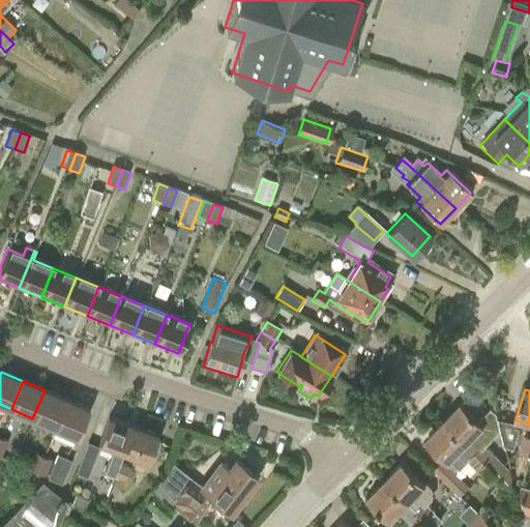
[(32,418),(54,428),(66,400),(45,390),(32,418)]
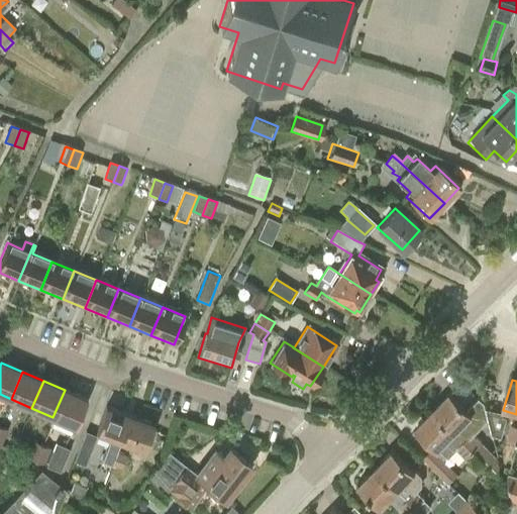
[(86,400),(65,390),(53,417),(75,427),(86,400)]
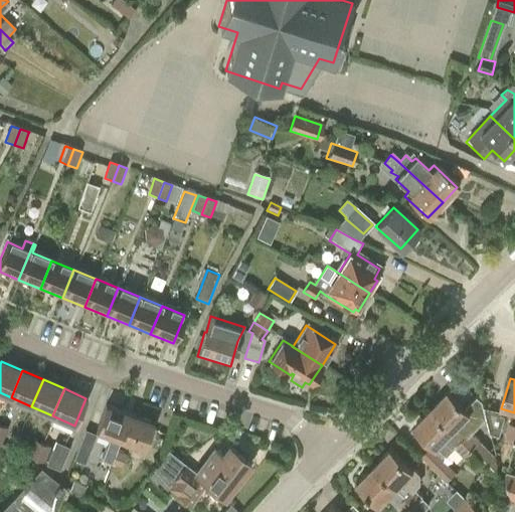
[(478,400),(467,411),(449,393),(432,411),(473,451),(481,443),(473,435),(487,420),(483,405),(478,400)]
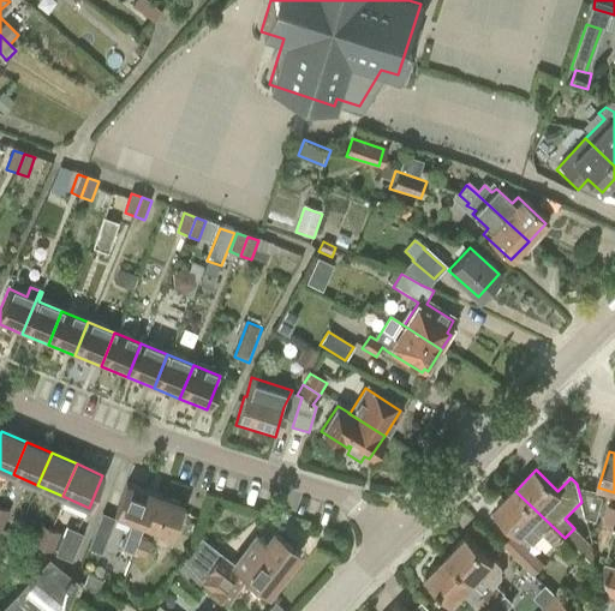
[(142,525),(154,495),(125,484),(114,513),(133,521),(121,550),(135,555),(137,546),(136,545),(143,525),(142,525)]
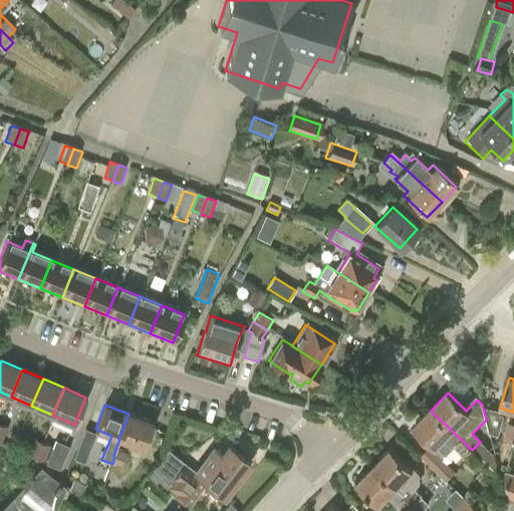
[(500,412),(484,407),(490,432),(499,435),(504,417),(499,415),(500,412)]
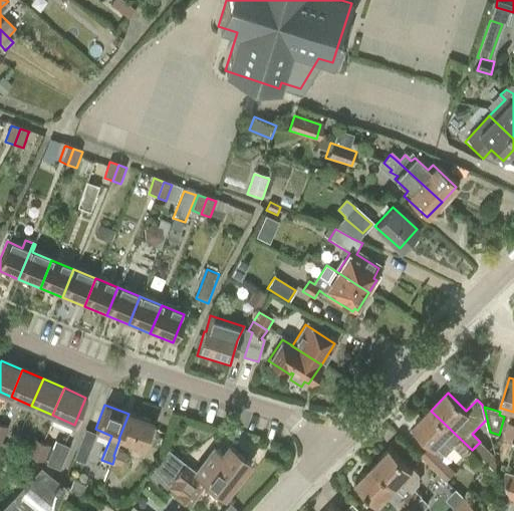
[(463,458),(472,450),(431,411),(414,428),(436,449),(442,443),(451,450),(453,448),(463,458)]
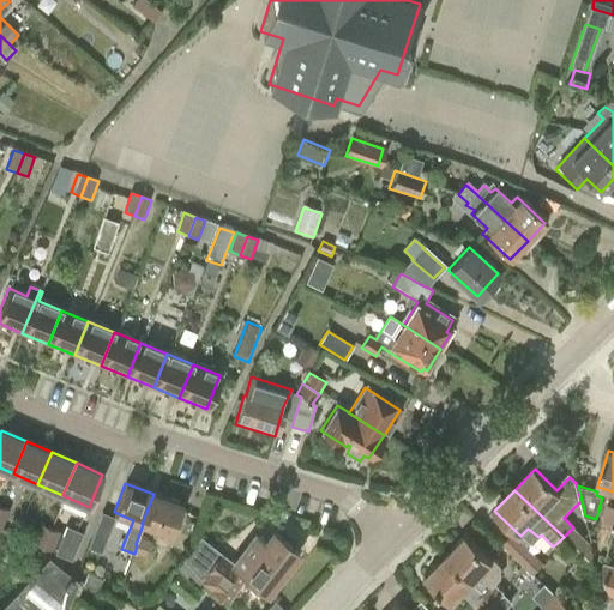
[(154,494),(142,524),(143,524),(170,533),(182,505),(154,494)]
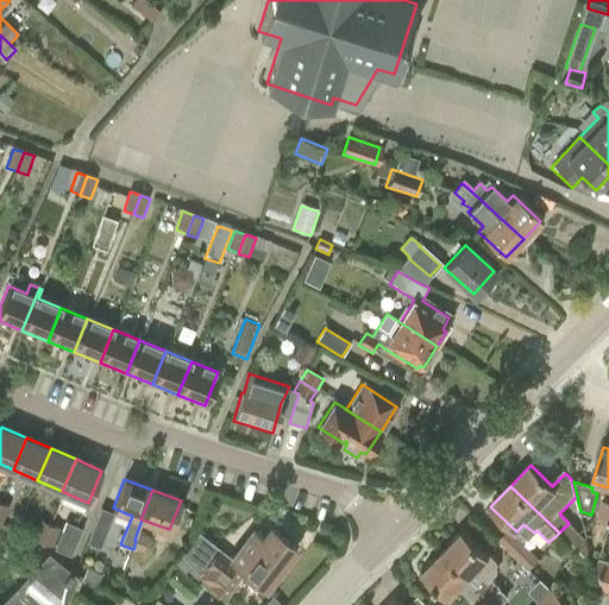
[(598,517),(608,520),(608,502),(604,500),(598,517)]
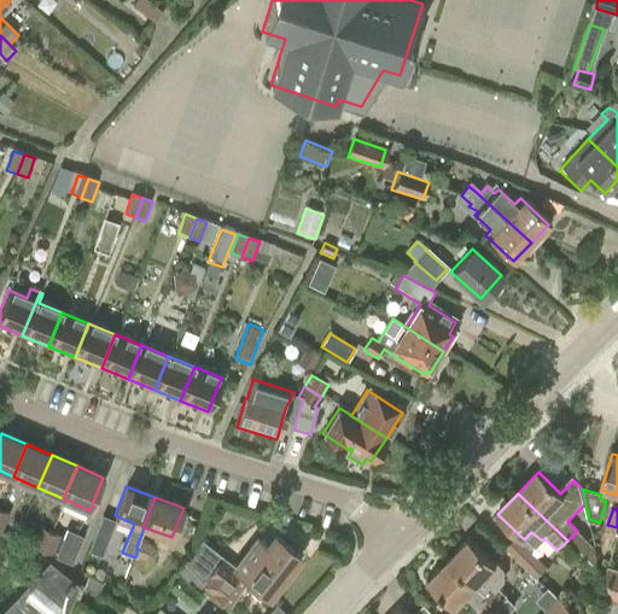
[(0,510),(0,533),(3,534),(3,533),(10,516),(0,510)]
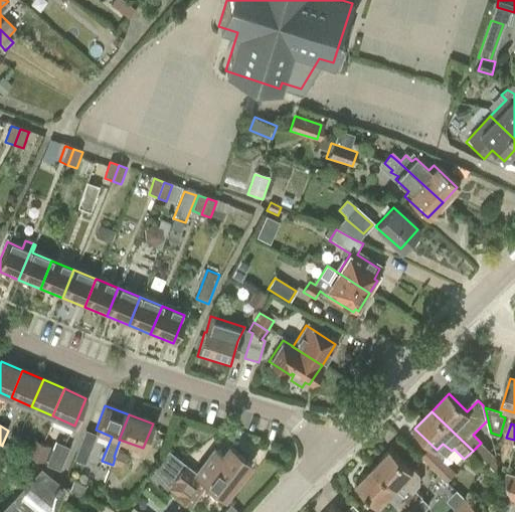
[(97,438),(86,434),(73,463),(84,467),(97,438)]
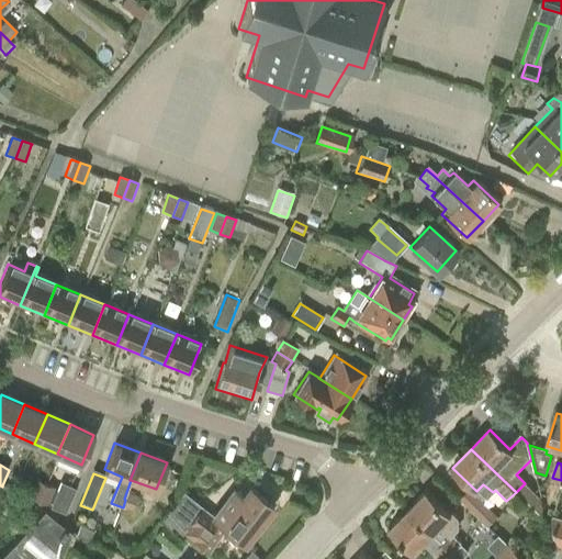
[(36,481),(29,499),(37,502),(45,485),(36,481)]
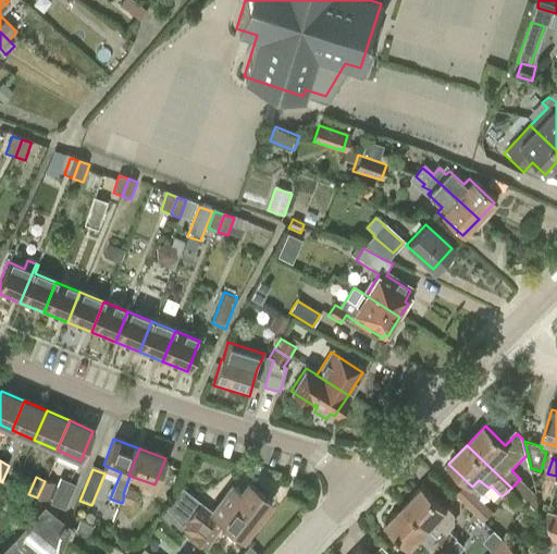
[(54,485),(47,502),(65,509),(76,487),(75,485),(60,479),(57,487),(54,485)]
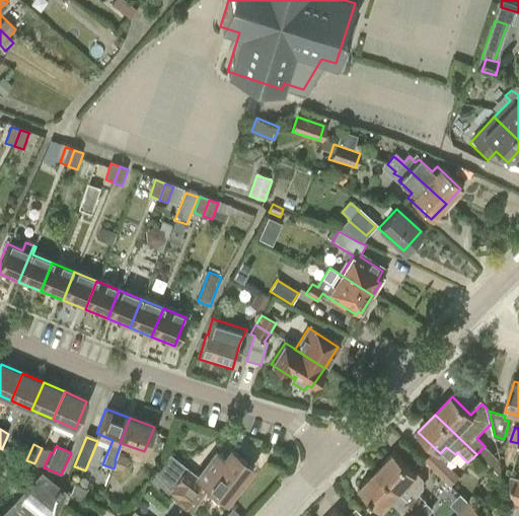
[(42,448),(34,463),(44,467),(51,452),(42,448)]
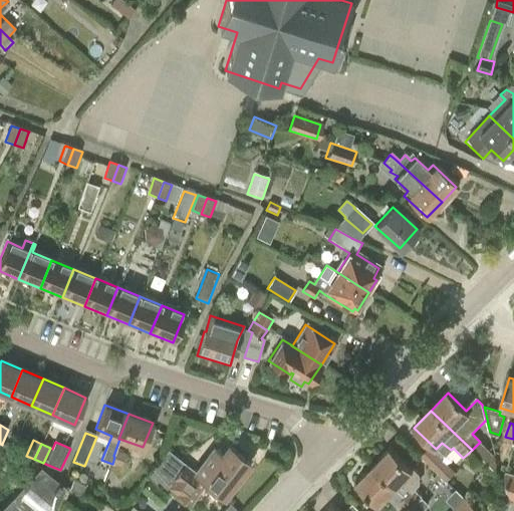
[(249,462),(228,446),(214,464),(208,459),(193,478),(165,457),(151,474),(191,505),(202,490),(200,489),(205,483),(223,496),(249,462)]
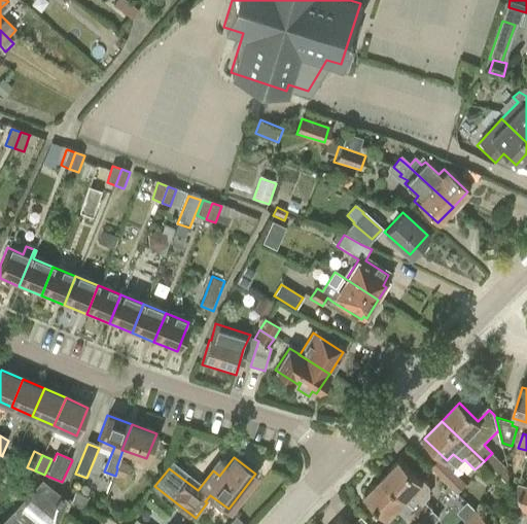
[(466,486),(441,460),(431,468),(457,494),(466,486)]
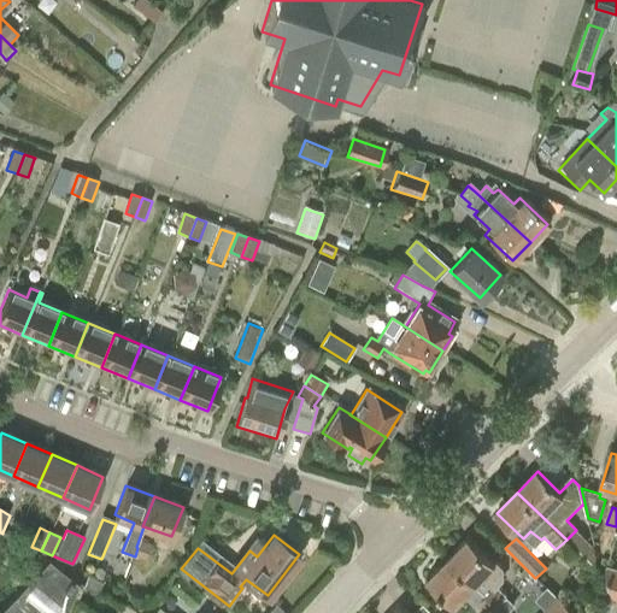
[(470,541),(450,561),(475,588),(494,606),(498,609),(507,599),(498,589),(504,583),(503,573),(470,541)]
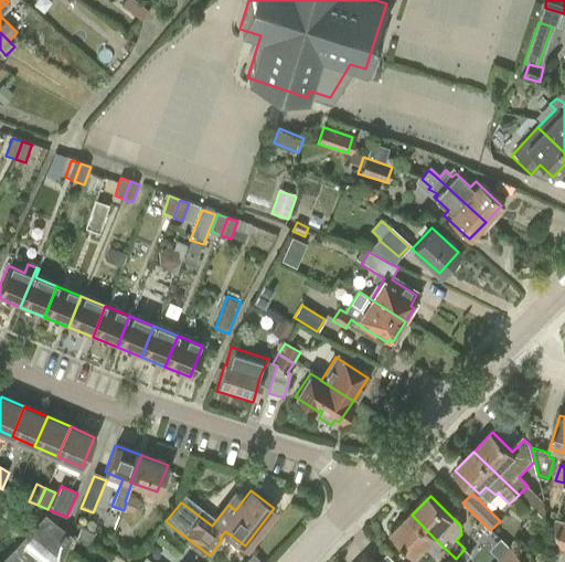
[(139,500),(128,497),(126,502),(124,510),(134,515),(139,500)]
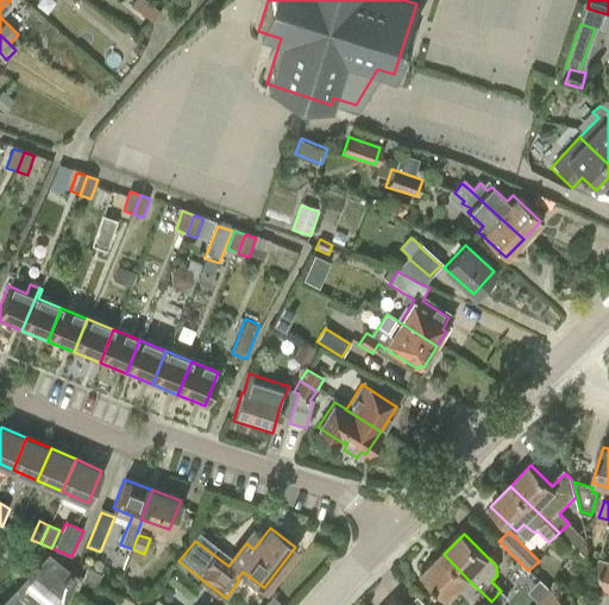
[(66,604),(79,578),(49,554),(0,602),(0,604),(66,604)]
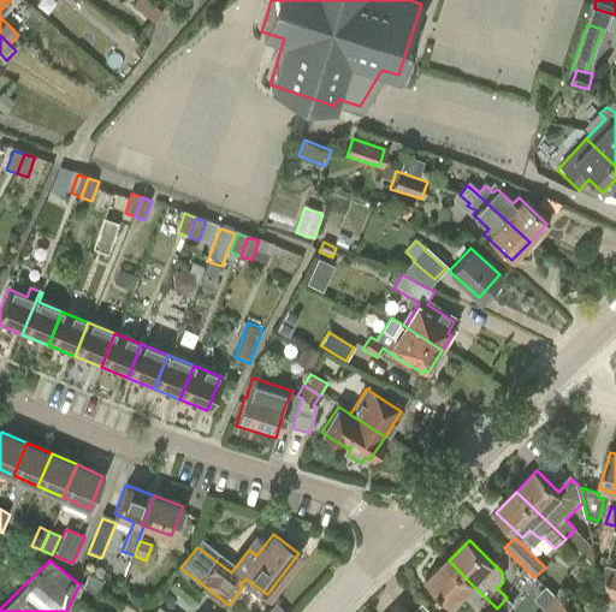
[(493,605),(474,587),(449,560),(427,581),(454,607),(463,596),(474,607),(475,606),(481,611),(493,611),(497,608),(493,605)]
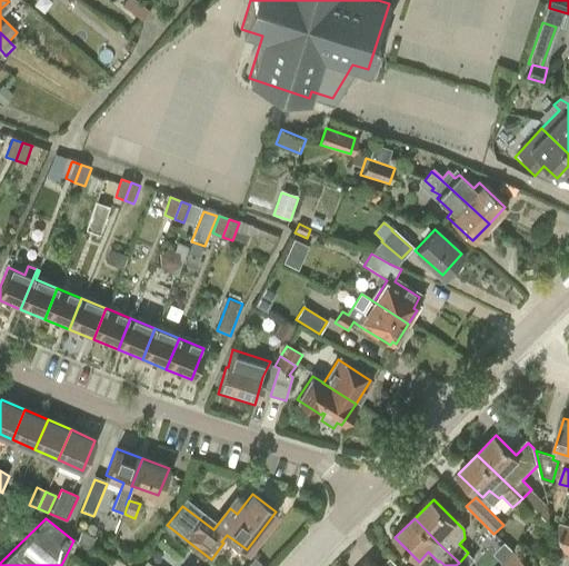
[(565,553),(568,554),(568,529),(559,526),(558,529),(565,553)]
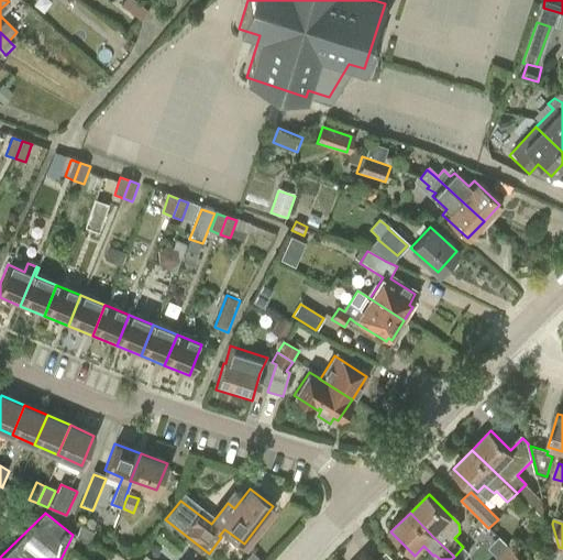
[(94,535),(80,528),(77,537),(90,544),(94,535)]
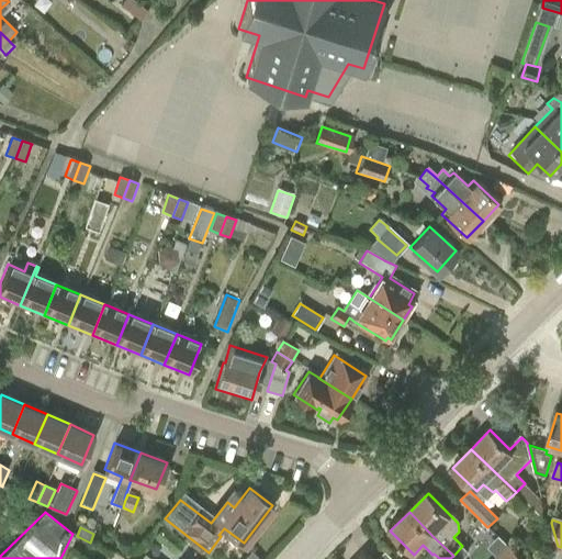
[(184,543),(165,527),(161,533),(155,539),(175,556),(184,543)]
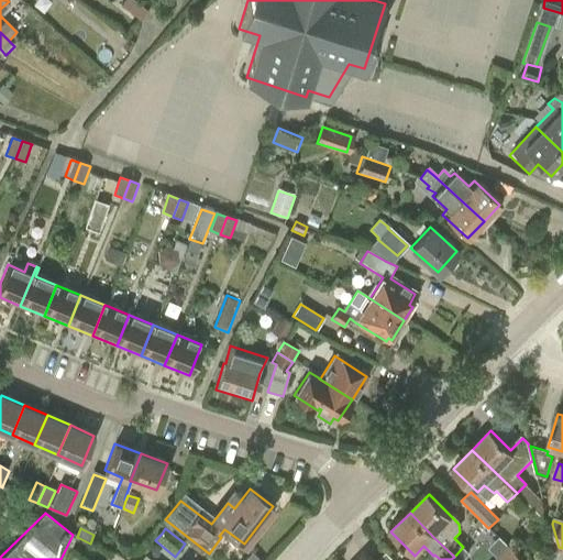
[(497,558),(495,559),(521,559),(499,538),(488,550),(497,558)]
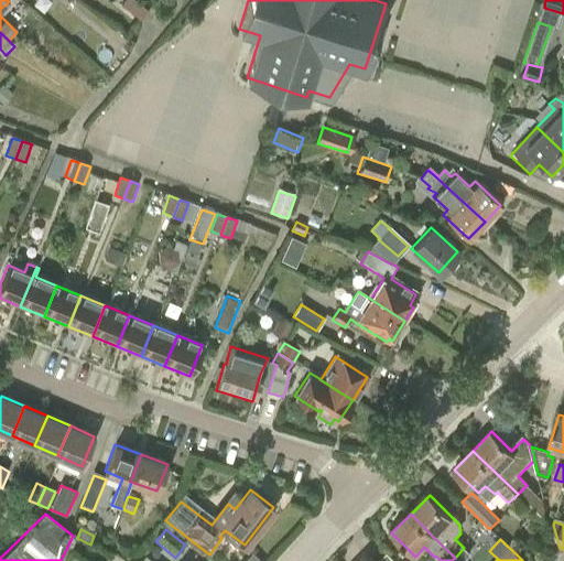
[(267,560),(253,551),(248,560),(267,560)]
